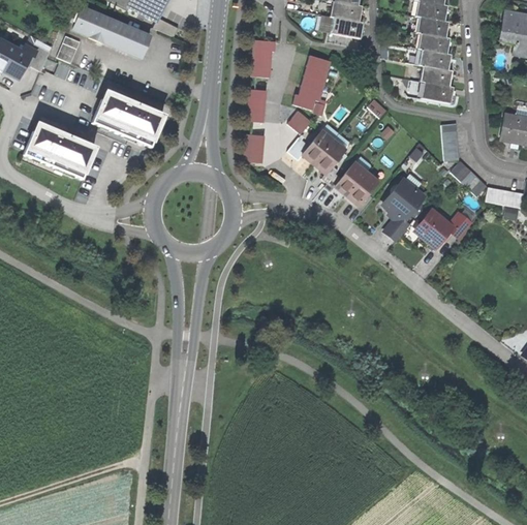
[(158,22),(168,0),(129,0),(126,6),(158,22)]
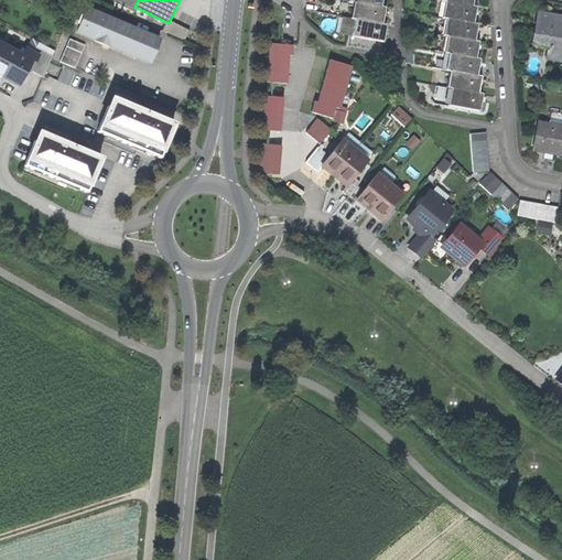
[(356,0),(353,17),(357,17),(384,22),(387,4),(382,4),(361,0),(356,0)]
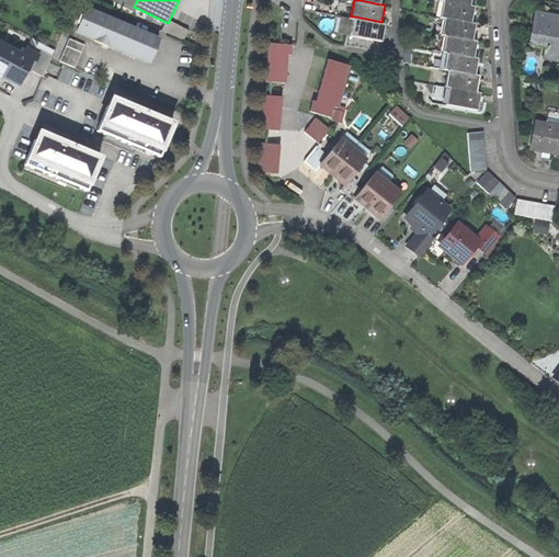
[(444,0),(441,16),(445,16),(472,22),(475,4),(470,4),(449,0),(444,0)]
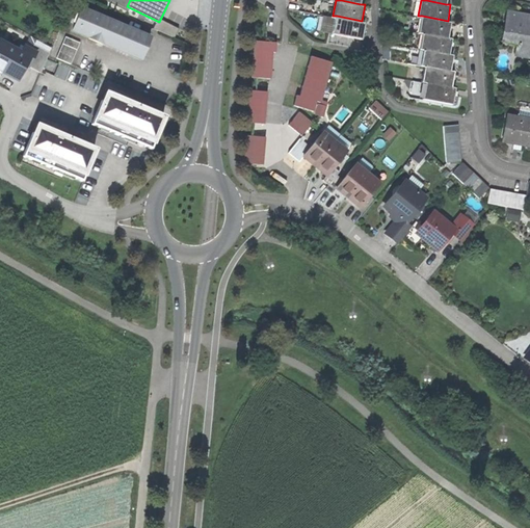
[(150,44),(154,33),(84,4),(74,28),(142,57),(147,49),(151,51),(153,45),(150,44)]
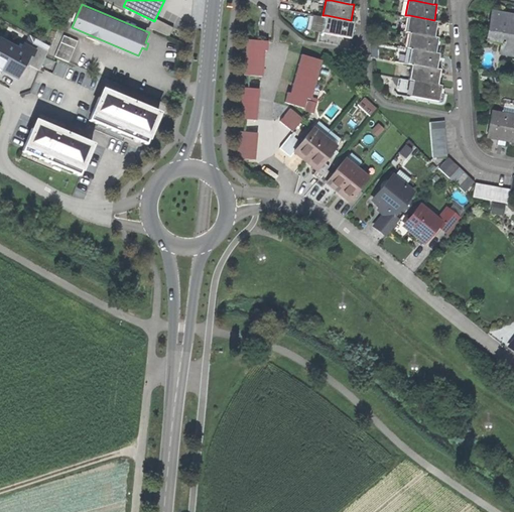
[(513,12),(492,8),(485,39),(501,42),(499,53),(513,56),(513,12)]
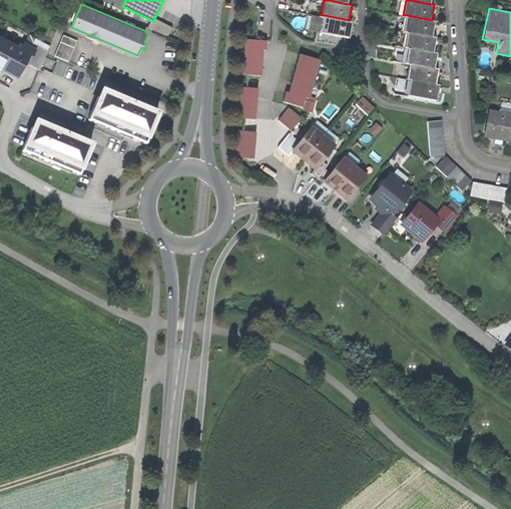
[(325,15),(322,31),(350,36),(353,20),(349,20),(325,15)]
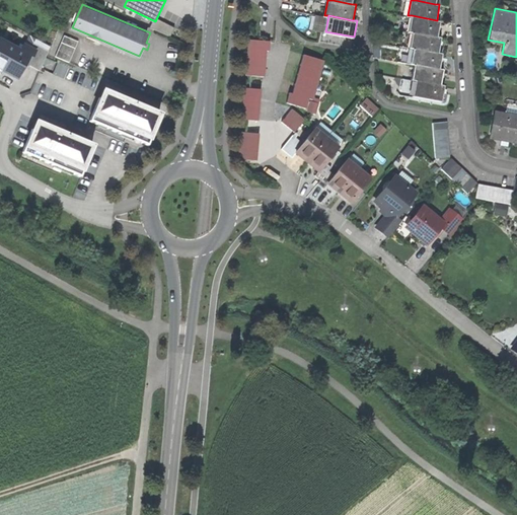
[(412,15),(410,30),(414,31),(438,35),(440,20),(437,20),(412,15)]
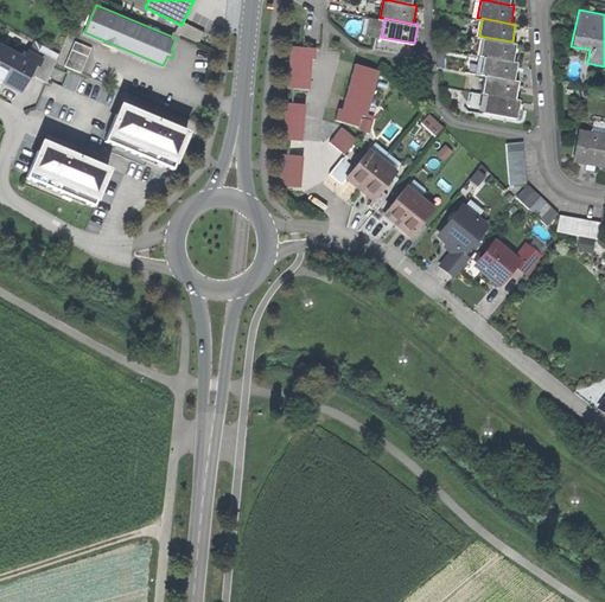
[(69,36),(58,61),(83,71),(93,46),(69,36)]
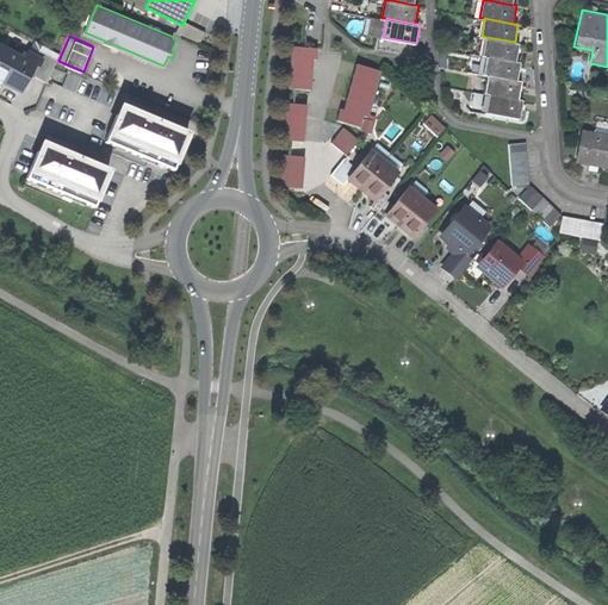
[(26,42),(24,48),(0,37),(0,76),(24,88),(42,49),(26,42)]
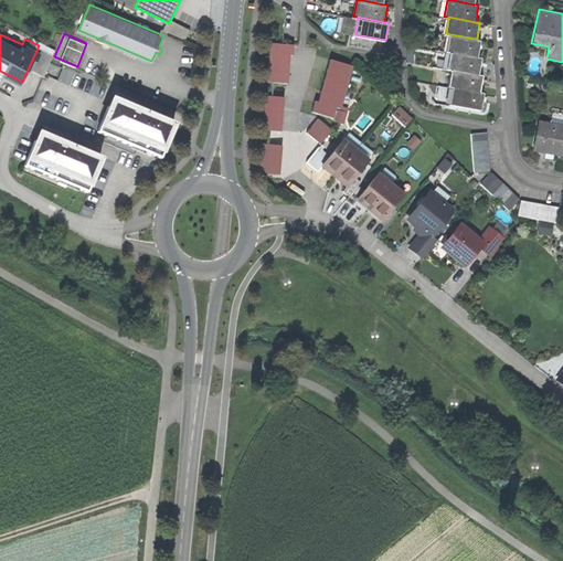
[(450,34),(447,50),(452,51),(478,55),(481,40),(477,39),(450,34)]
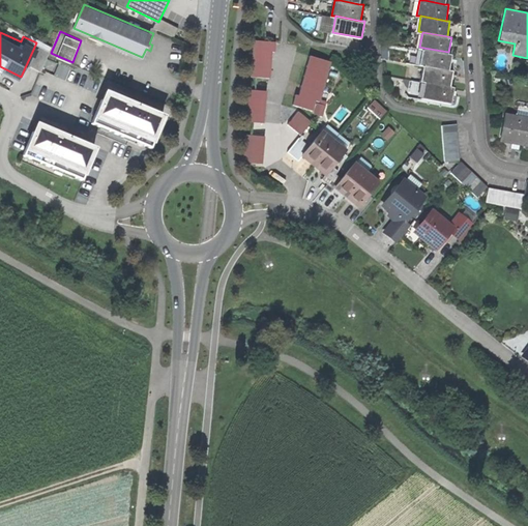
[(276,40),(255,38),(252,75),(271,77),(273,51),(275,51),(276,40)]
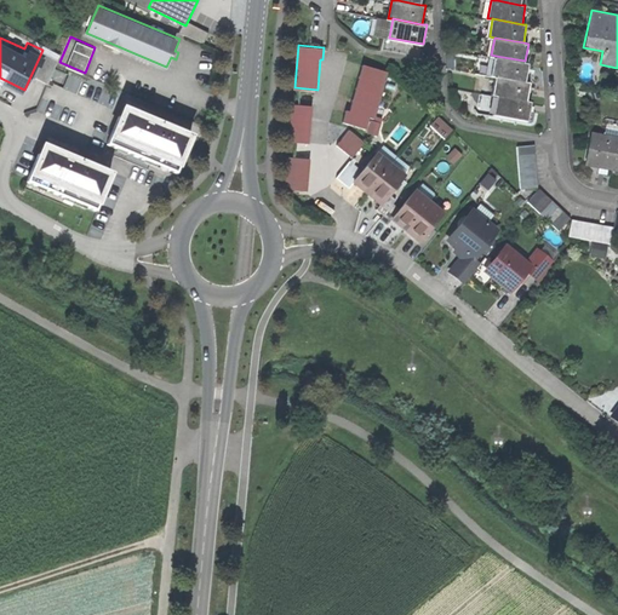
[(496,56),(492,74),(496,75),(526,80),(530,62),(525,61),(496,56)]
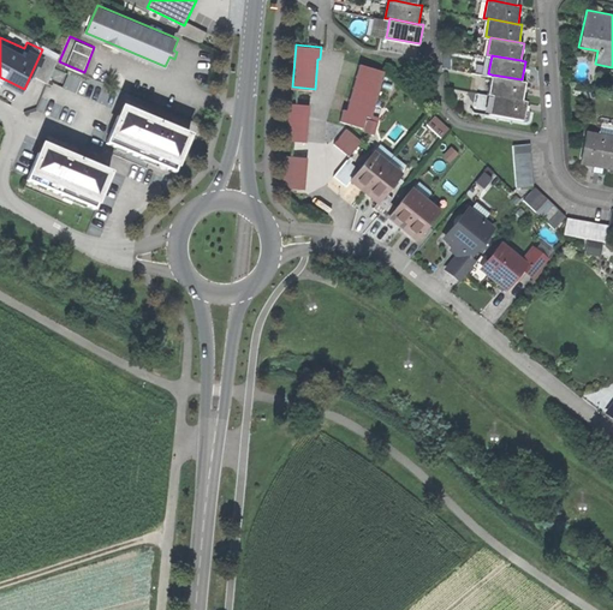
[(365,126),(368,115),(373,117),(386,70),(361,63),(349,109),(344,108),(340,120),(365,126)]
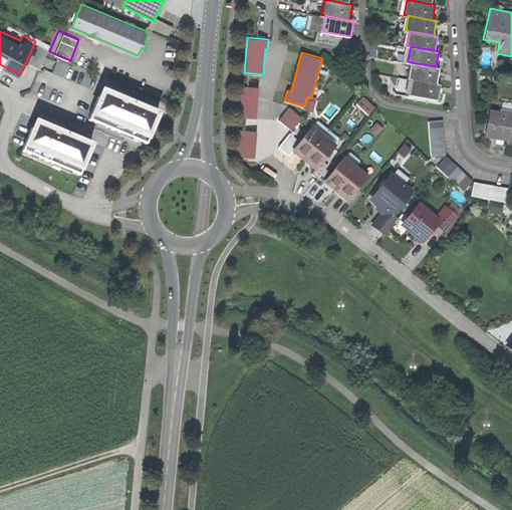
[(411,62),(409,78),(413,78),(437,82),(440,67),(436,66),(411,62)]
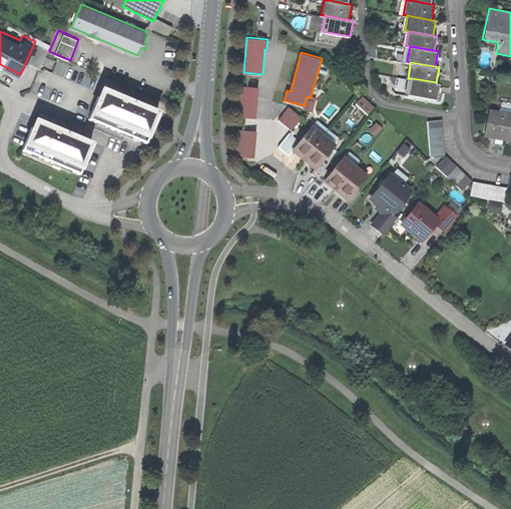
[(412,78),(409,94),(437,99),(440,83),(436,82),(412,78)]
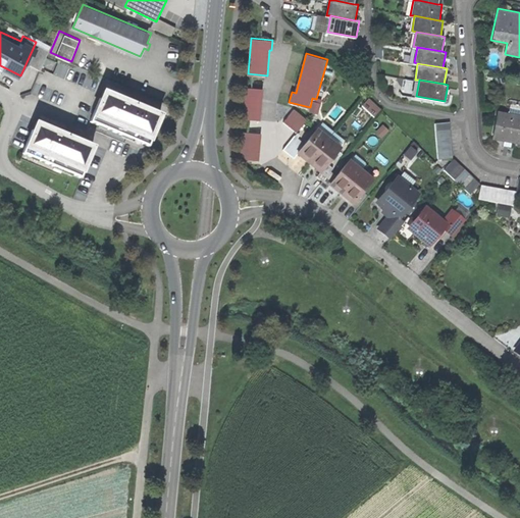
[(264,89),(247,87),(244,118),(261,120),(264,89)]
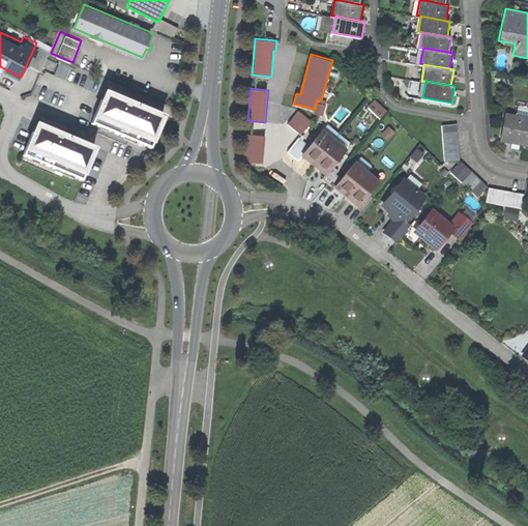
[(152,146),(167,114),(108,89),(93,121),(152,146)]
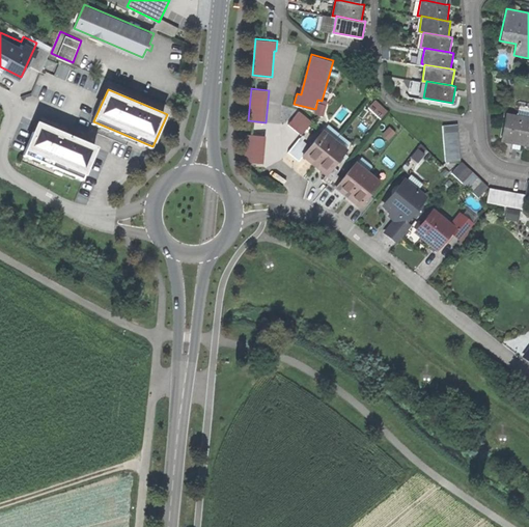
[(389,110),(377,99),(369,106),(382,117),(389,110)]
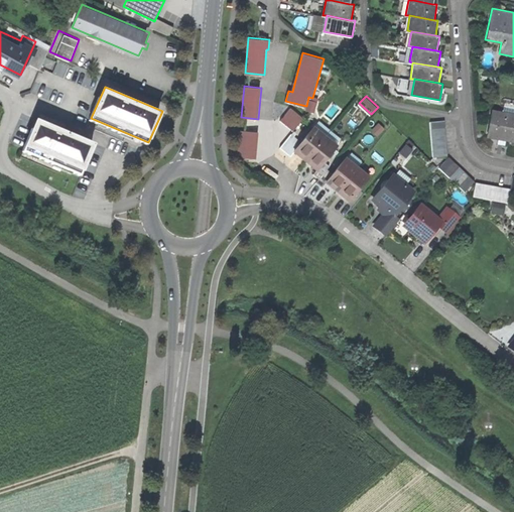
[(304,117),(292,107),(281,119),(293,129),(304,117)]
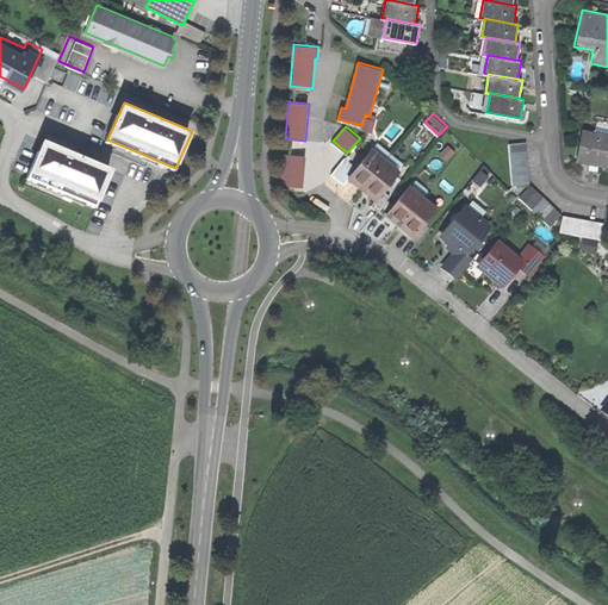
[(607,132),(583,128),(576,162),(607,167),(607,132)]
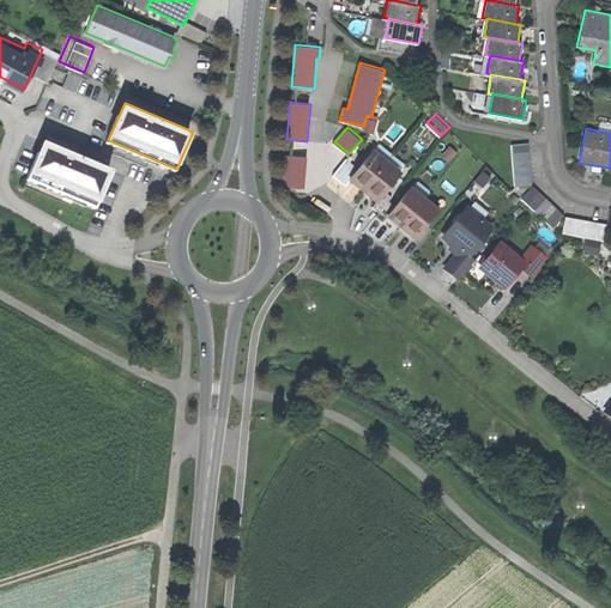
[(97,207),(113,169),(44,140),(29,177),(97,207)]
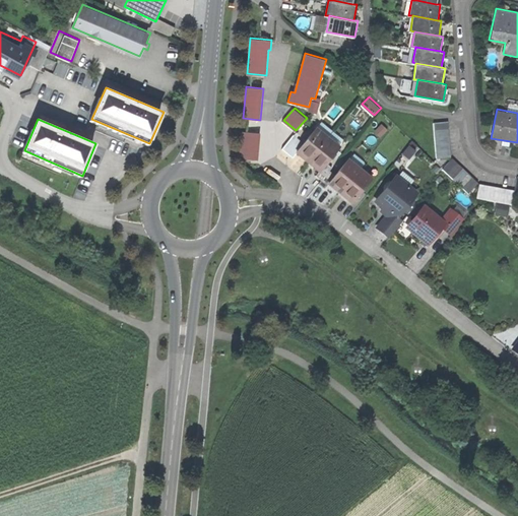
[(452,155),(449,120),(434,122),(437,157),(452,155)]
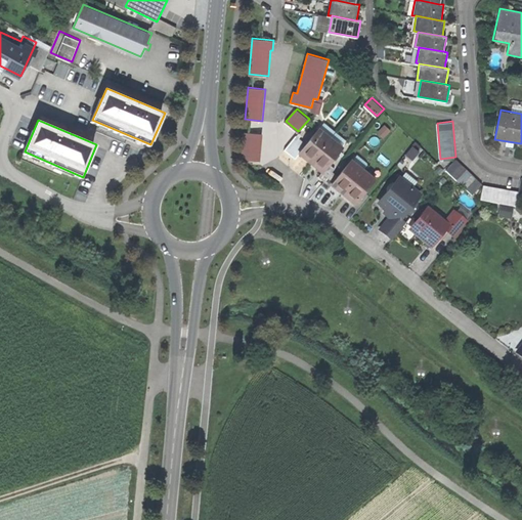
[(332,136),(319,126),(306,142),(298,153),(300,154),(310,163),(332,136)]
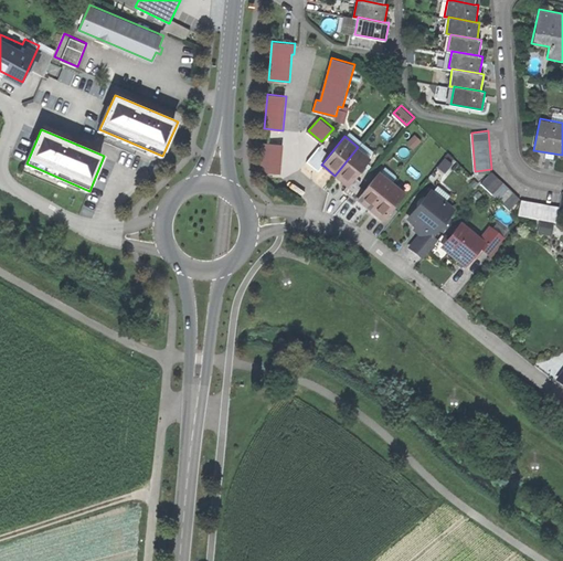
[(283,144),(263,141),(261,171),(282,172),(283,144)]
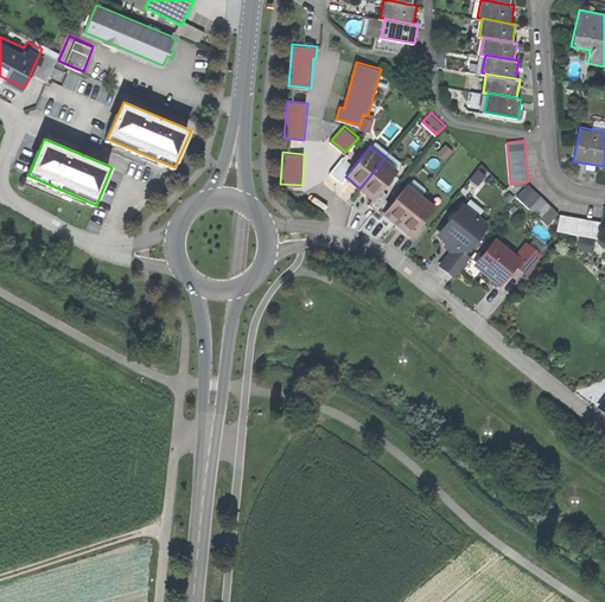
[(345,177),(355,165),(344,157),(331,172),(344,183),(348,178),(345,177)]
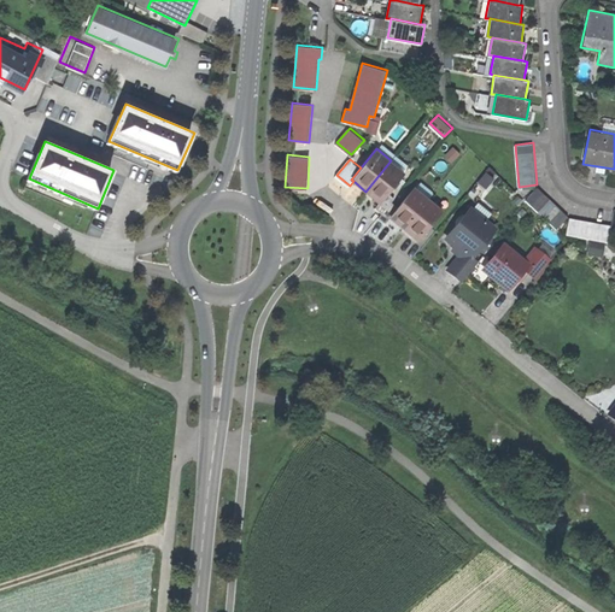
[(391,160),(365,192),(380,204),(405,172),(391,160)]
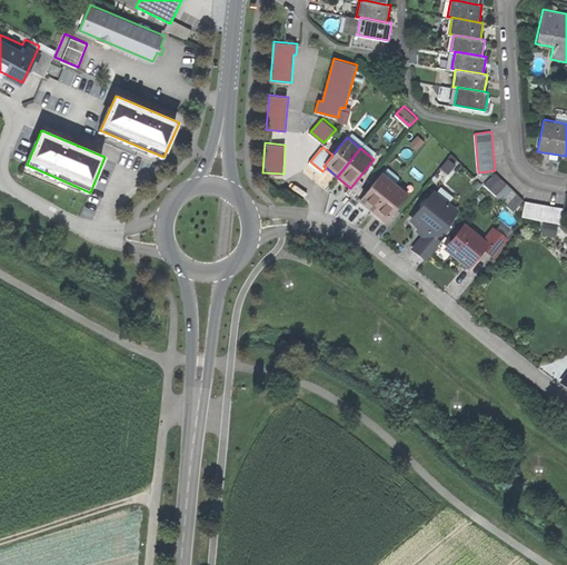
[(396,182),(383,171),(359,199),(372,210),(396,182)]
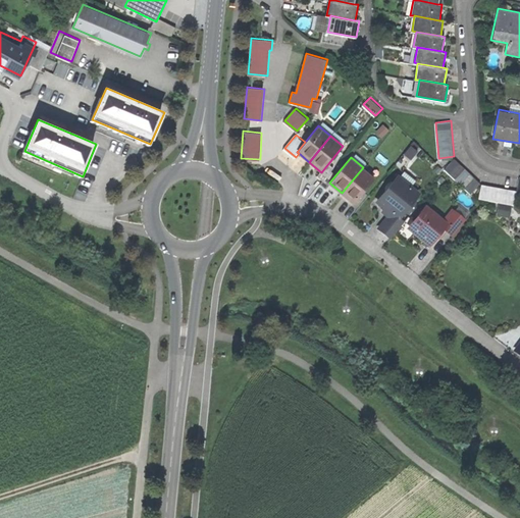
[(481,183),(455,158),(445,168),(471,193),(481,183)]
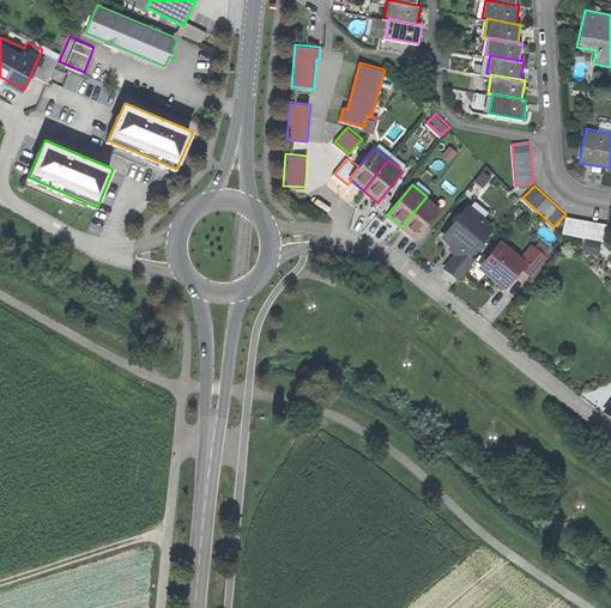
[(441,207),(427,196),(401,226),(416,238),(441,207)]
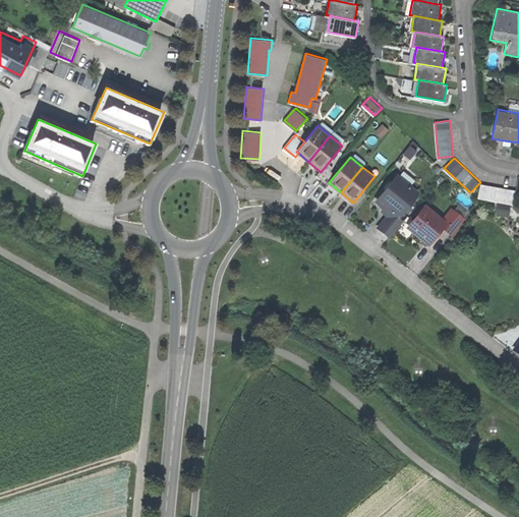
[(383,208),(381,211),(387,215),(377,226),(390,238),(405,221),(401,217),(421,191),(398,172),(375,200),(383,208)]
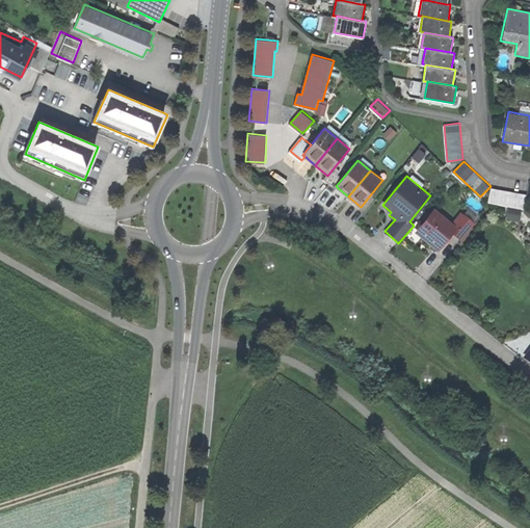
[(528,193),(492,186),(488,201),(526,208),(528,193)]
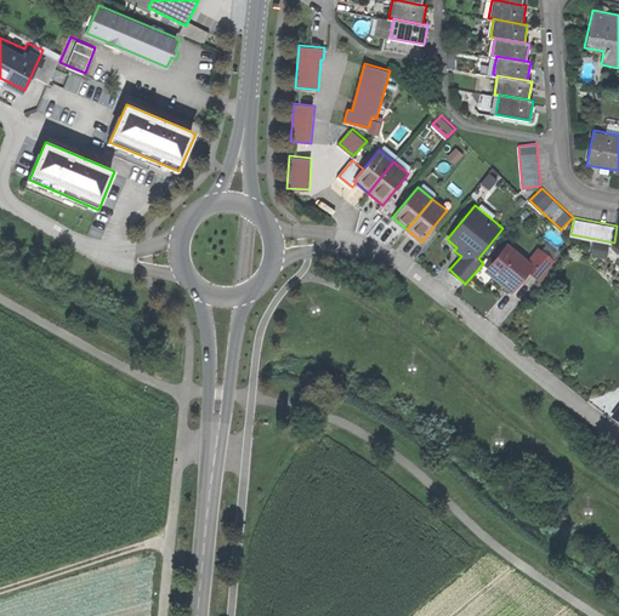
[(556,260),(539,246),(529,258),(507,241),(484,271),(512,292),(529,272),(539,280),(556,260)]
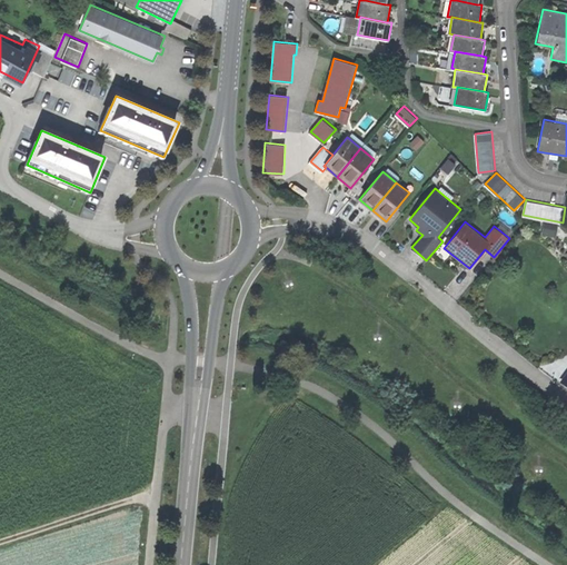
All buildings are outlined.
